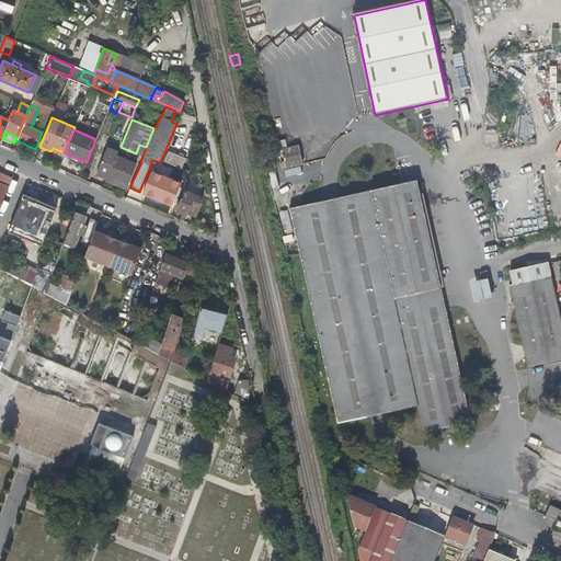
[(136,153),(142,157),(146,147),(139,145),(136,153)]
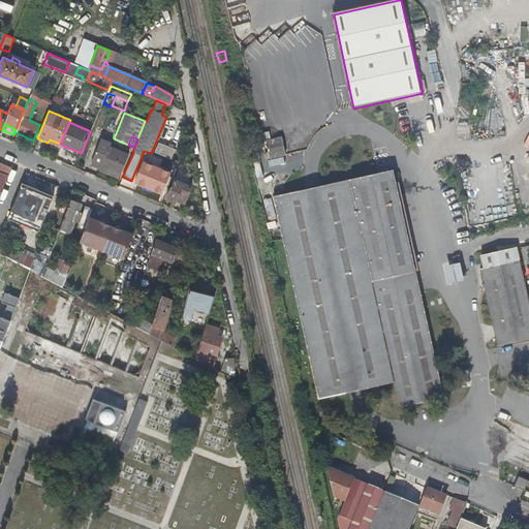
[(271,159),(286,156),(282,137),(268,142),(271,159)]
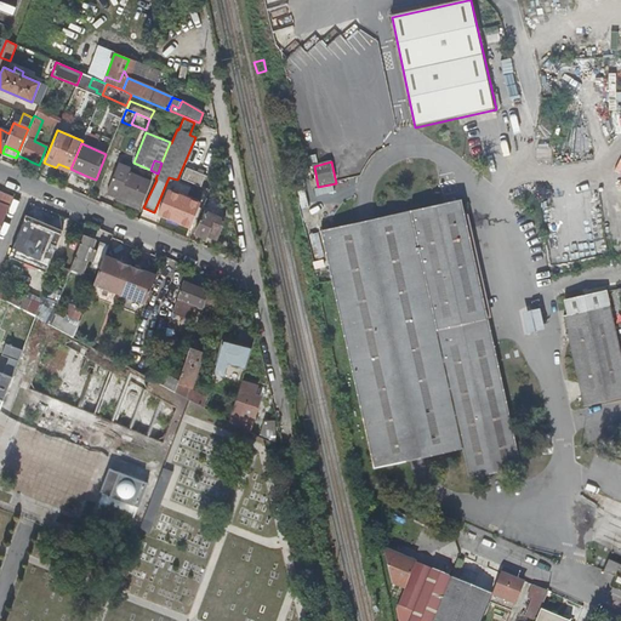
[(120,198),(140,206),(151,182),(129,172),(130,169),(120,165),(108,193),(120,198)]
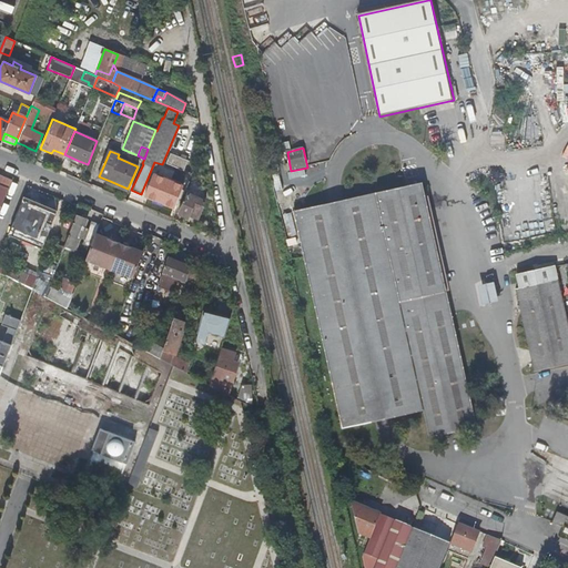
[(78,164),(79,161),(64,154),(62,158),(78,164)]
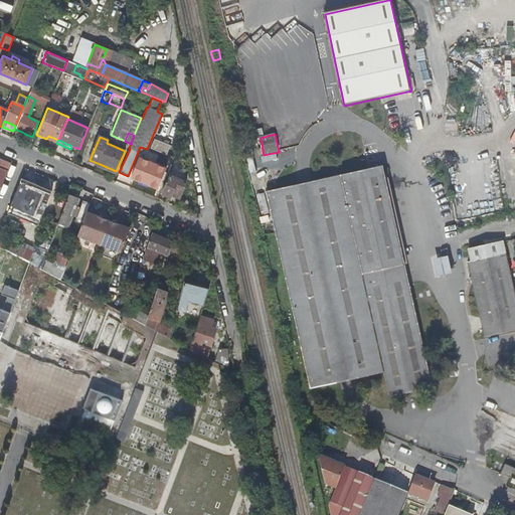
[(166,147),(164,147),(162,145),(153,142),(150,149),(163,155),(166,147)]
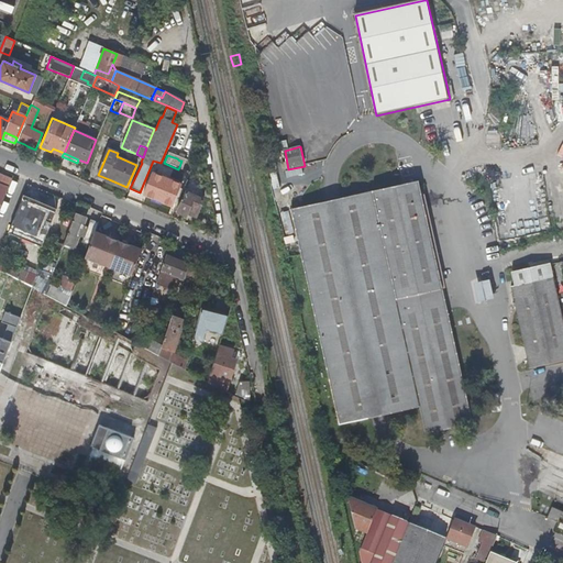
[(143,194),(175,207),(183,191),(183,190),(179,189),(180,185),(172,181),(156,175),(153,174),(152,173),(143,194)]
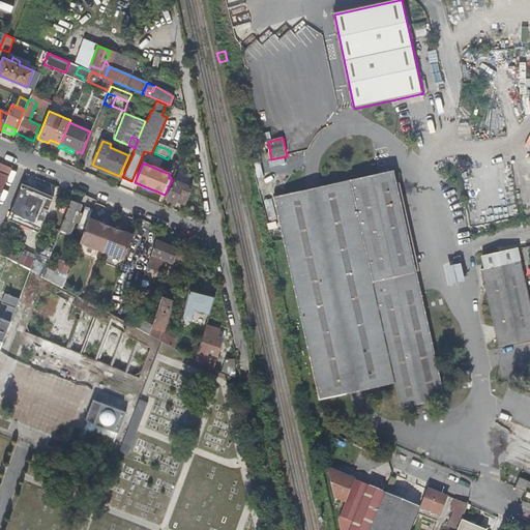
[(0,200),(10,178),(9,178),(12,170),(0,164),(0,200)]
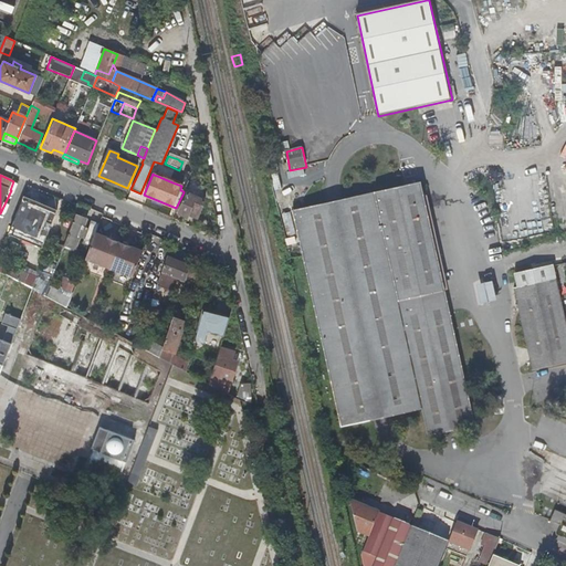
[(127,188),(109,180),(108,184),(126,190),(127,188)]
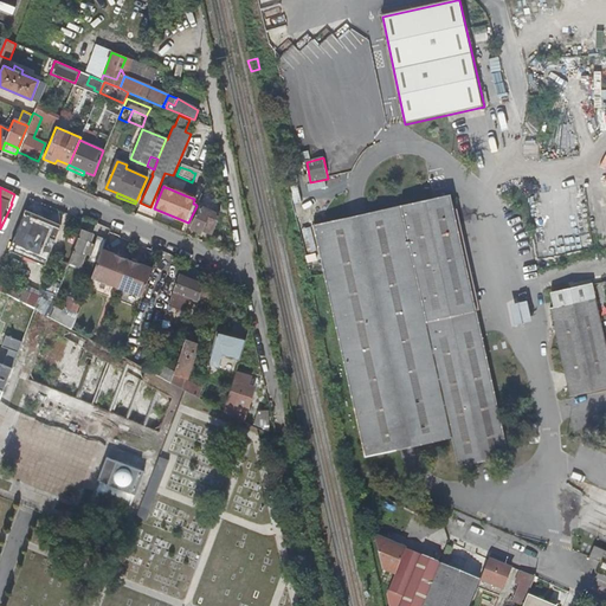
[(216,199),(201,193),(197,205),(197,206),(199,207),(191,227),(200,232),(201,229),(204,225),(213,230),(219,214),(216,199)]
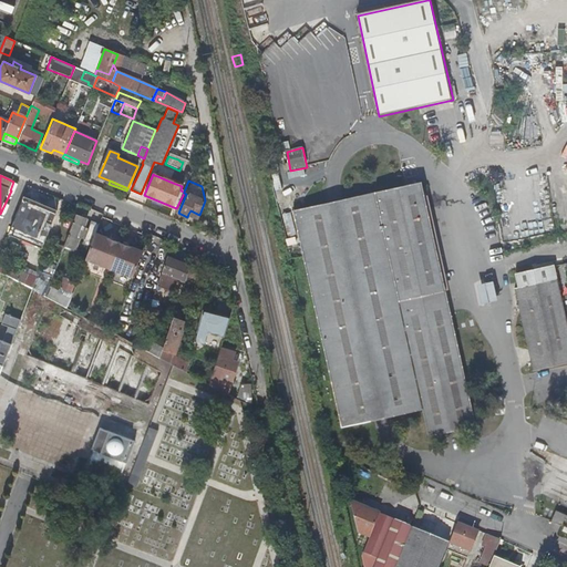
[(431,437),(477,428),(423,183),(295,212),(342,429),(424,411),(431,437)]
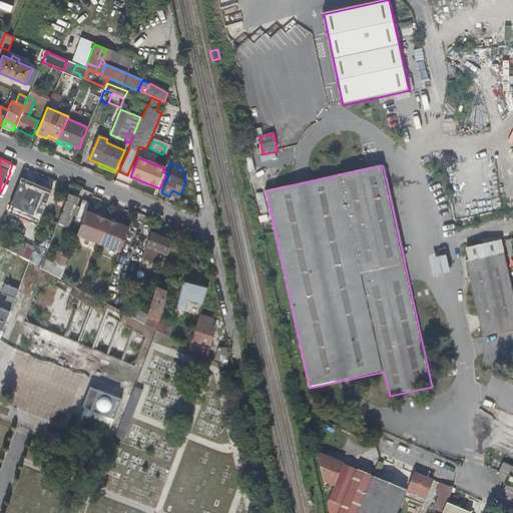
[(52,187),(22,174),(9,209),(39,221),(52,187)]
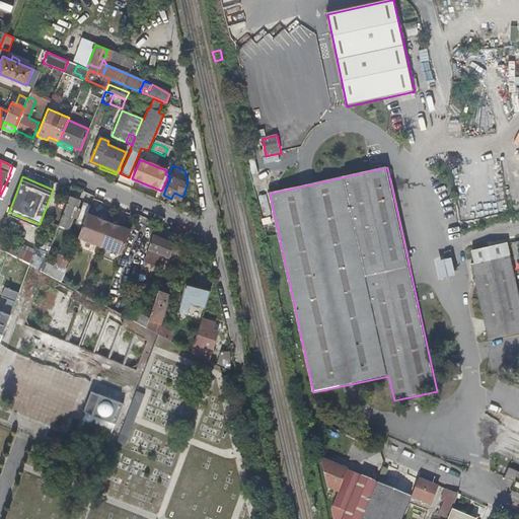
[(265,218),(273,216),(268,196),(261,198),(265,218)]
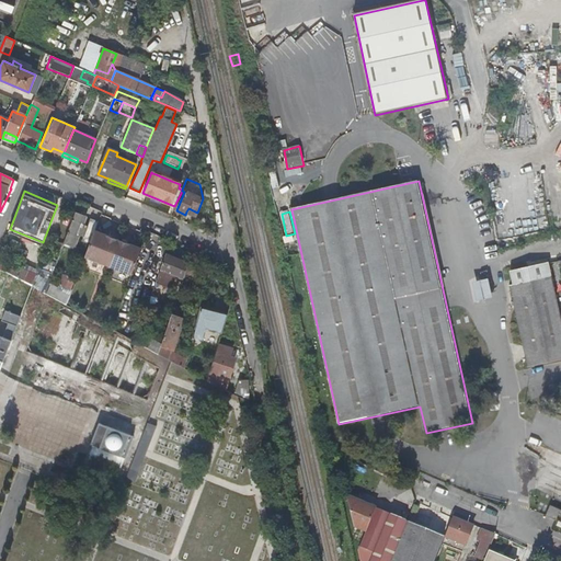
[(84,217),(75,213),(65,240),(63,245),(72,249),(78,235),(79,231),(82,232),(84,226),(82,225),(84,217)]
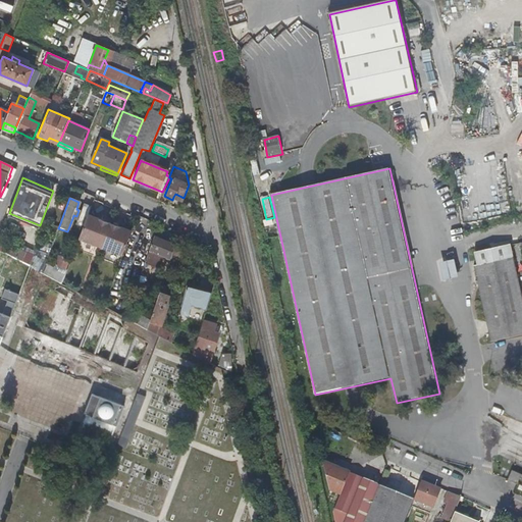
[(76,224),(83,226),(87,218),(88,215),(91,207),(84,204),(82,210),(77,220),(76,224)]
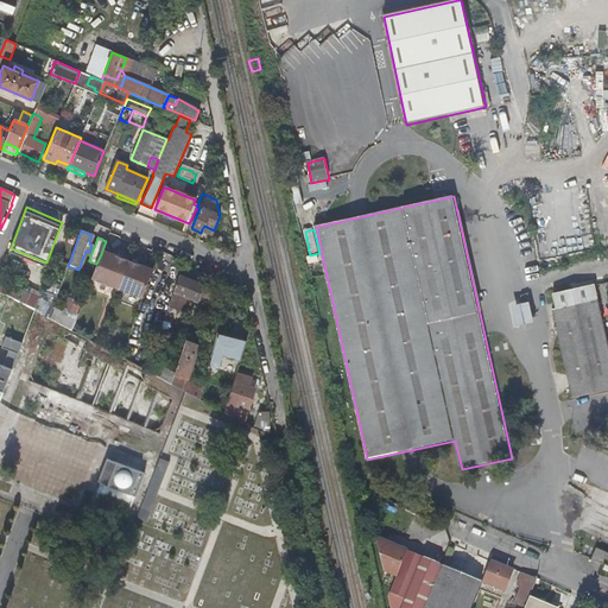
[(86,251),(84,254),(87,254),(90,257),(95,245),(92,245),(89,252),(86,251)]
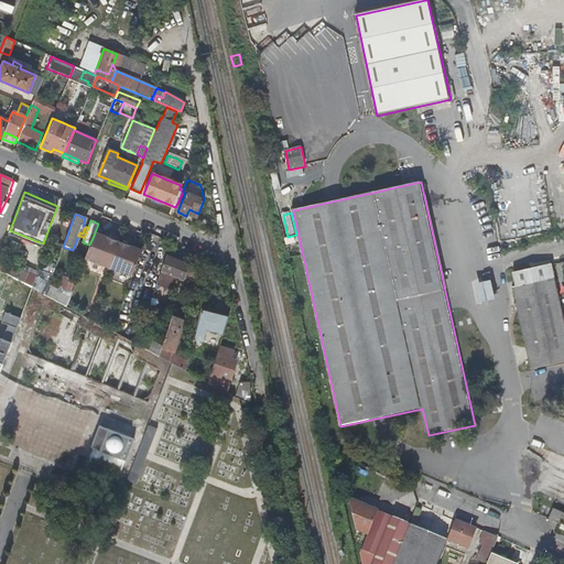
[(100,261),(109,264),(118,241),(104,236),(102,239),(94,236),(89,245),(85,259),(99,264),(100,261)]
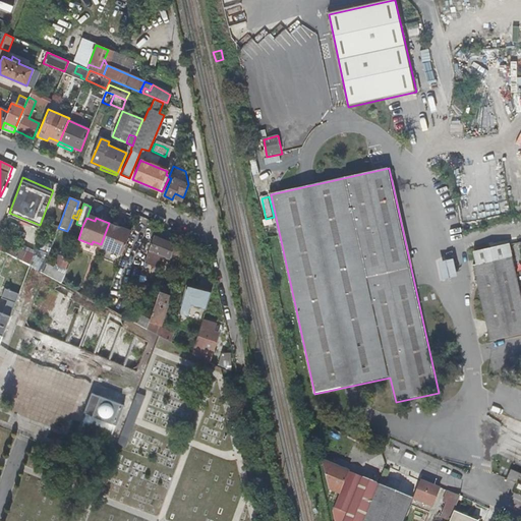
[(138,221),(134,220),(130,231),(130,233),(129,234),(127,239),(131,240),(138,221)]
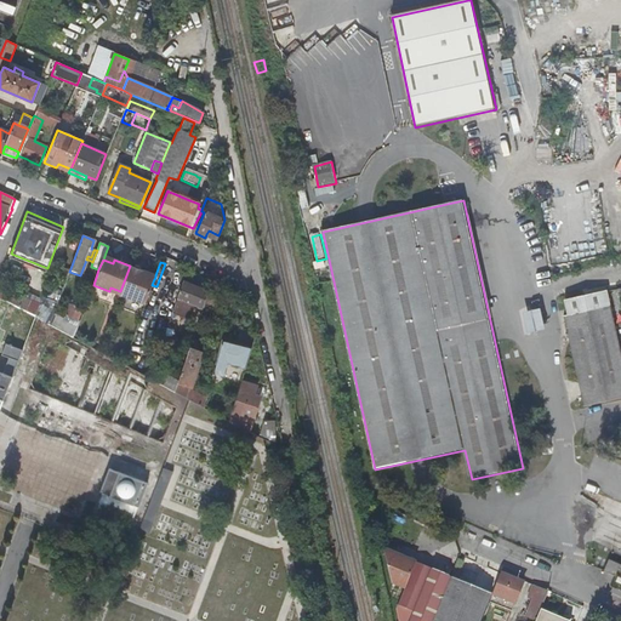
[(146,272),(130,266),(120,291),(131,295),(130,298),(146,303),(152,285),(154,279),(144,275),(146,272)]
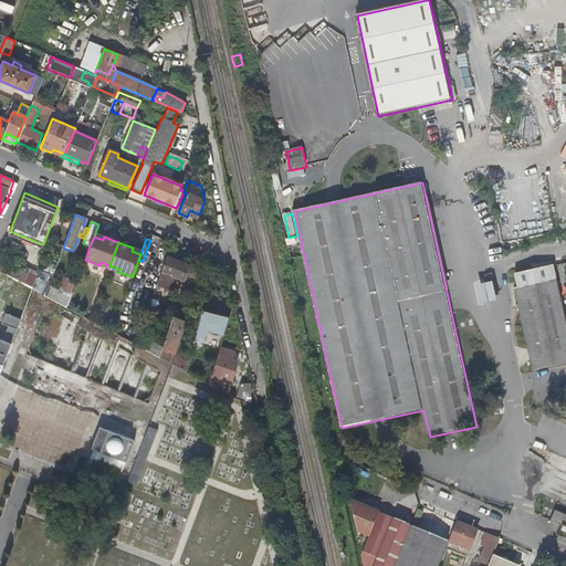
[(4,250),(2,249),(0,254),(0,258),(6,261),(11,248),(6,245),(4,250)]
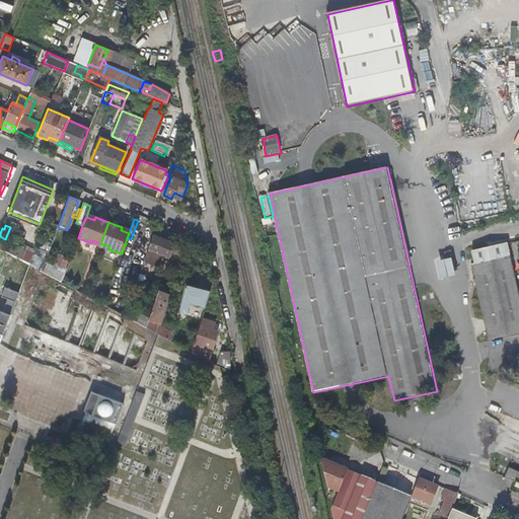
[(158,249),(170,253),(173,244),(173,243),(153,235),(146,254),(144,258),(148,261),(149,255),(147,254),(150,248),(157,251),(158,249)]
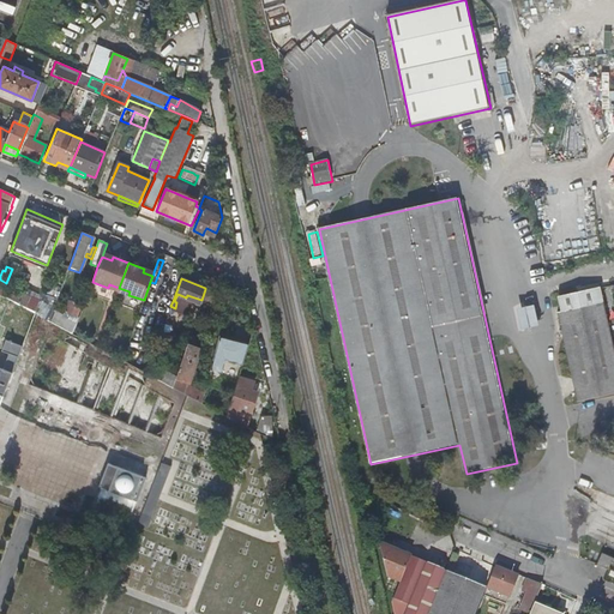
[(53,308),(37,301),(31,298),(22,294),(8,287),(4,298),(20,305),(34,313),(40,315),(40,317),(48,321),(50,313),(53,308)]
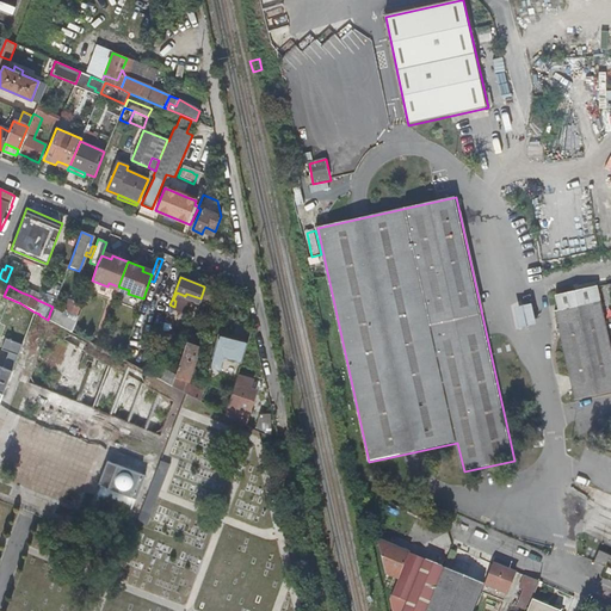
[(24,287),(22,292),(31,296),(34,291),(24,287)]
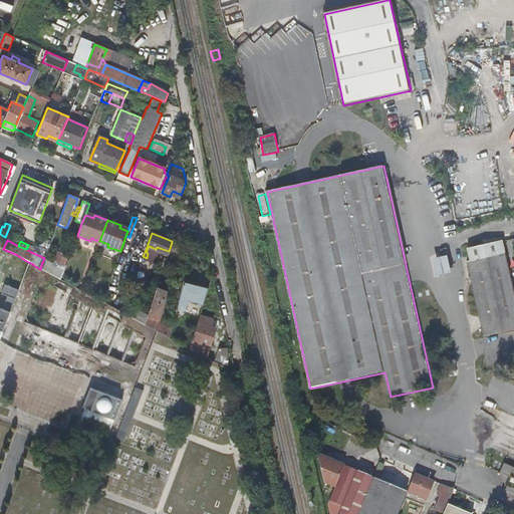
[(473,262),(469,262),(485,337),(513,331),(513,282),(505,241),(473,249),(471,253),(473,262)]
